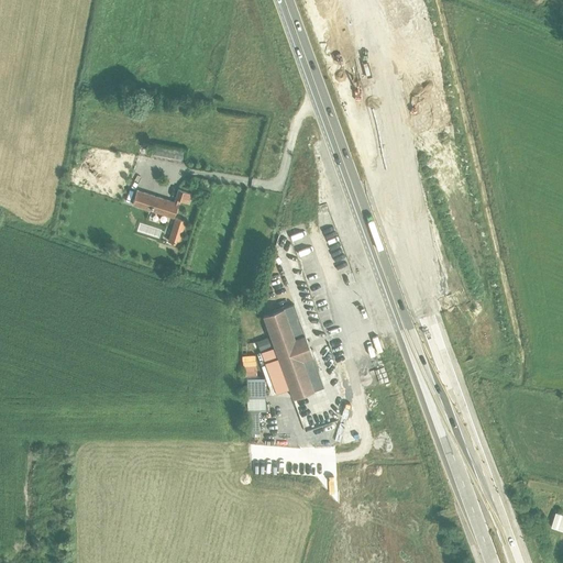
[(156,145),(154,154),(183,159),(184,150),(156,145)]
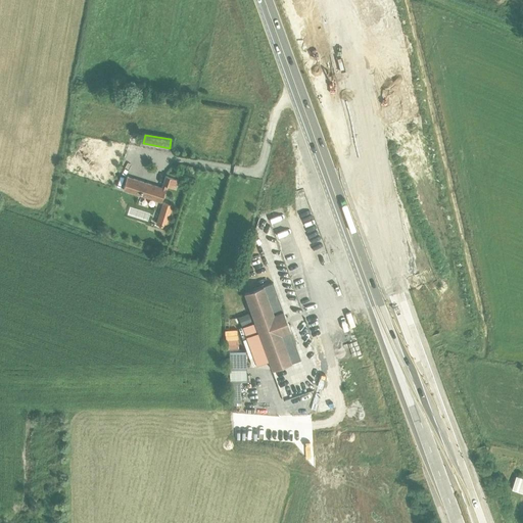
[(128,176),(124,190),(162,202),(168,186),(175,188),(176,186),(179,180),(165,176),(162,187),(128,176)]
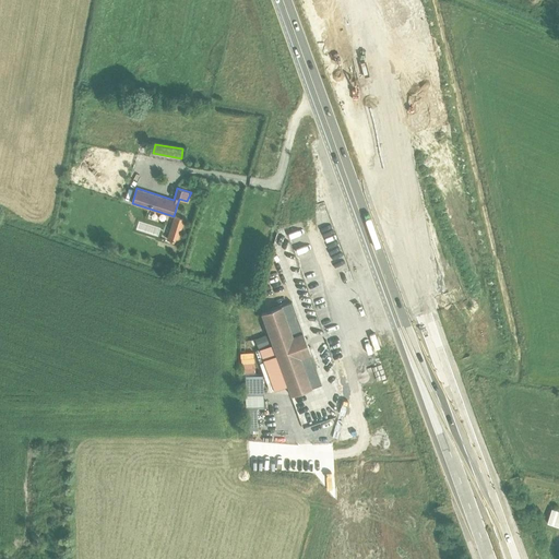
[(307,226),(309,234),(321,230),(319,216),(310,218),(311,225),(307,226)]
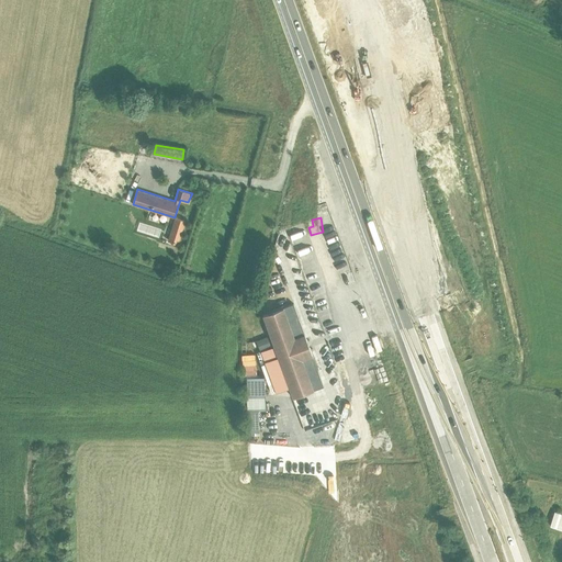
[(330,232),(317,235),(318,244),(333,240),(330,232)]
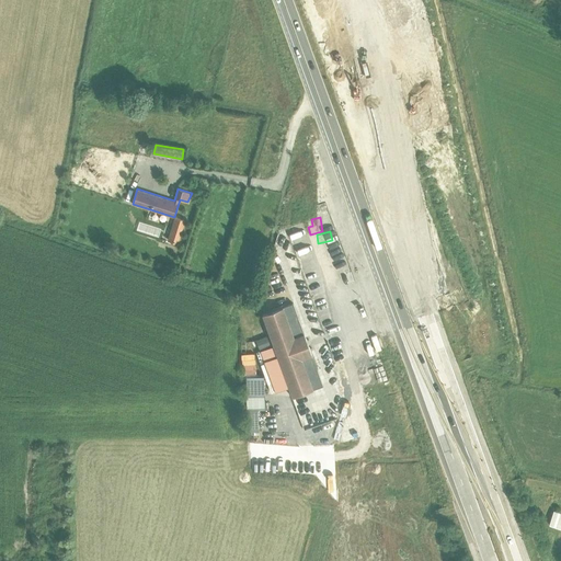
[(298,284),(317,276),(302,241),(261,259),(268,277),(290,268),(287,261),(289,261),(298,284)]
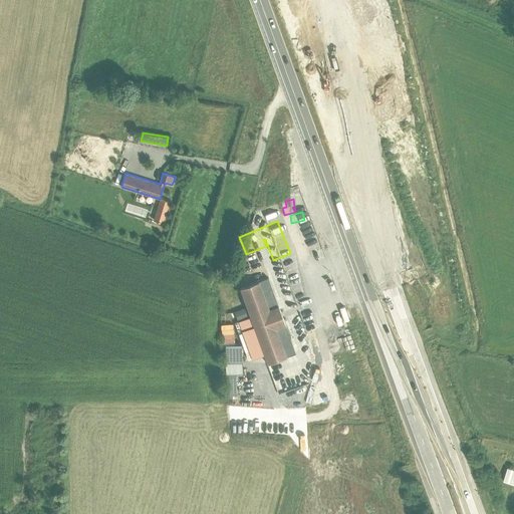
[(246,306),(235,310),(238,321),(235,322),(248,359),(264,353),(267,362),(296,352),(267,278),(240,287),(250,316),(249,316),(246,306)]
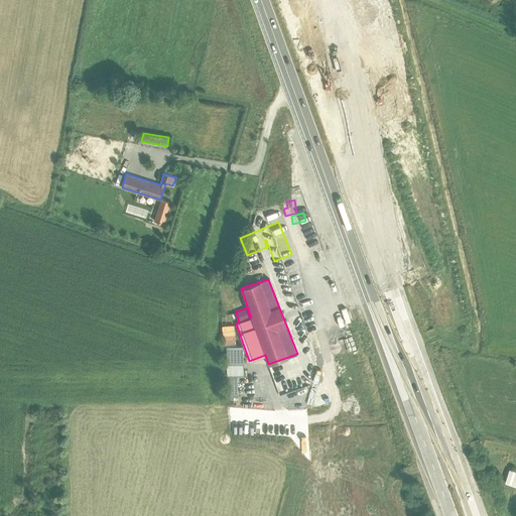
[(237,375),(237,376),(244,376),(243,345),(226,346),(227,364),(226,364),(227,376),(237,375)]
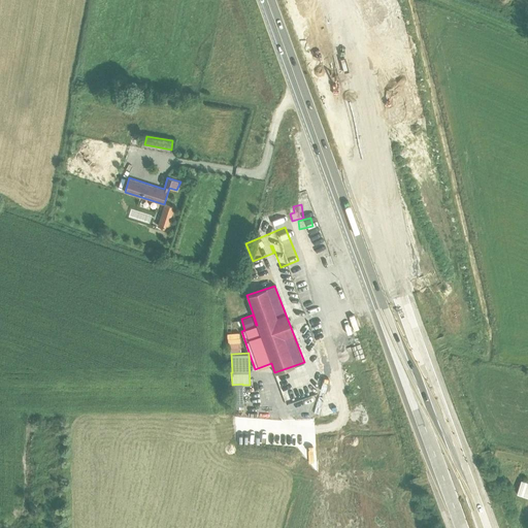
[(242,384),(232,385),(232,405),(243,405),(242,385),(242,384)]
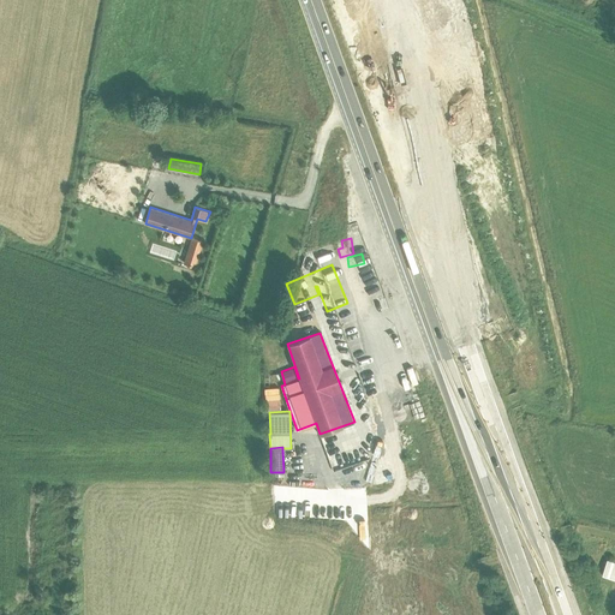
[(614,560),(607,557),(602,575),(614,579),(614,560)]
